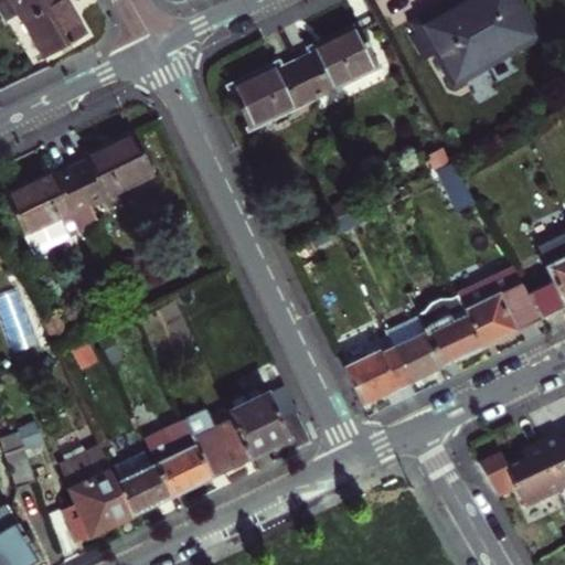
[(16,0),(46,54),(89,30),(71,0),(16,0)]
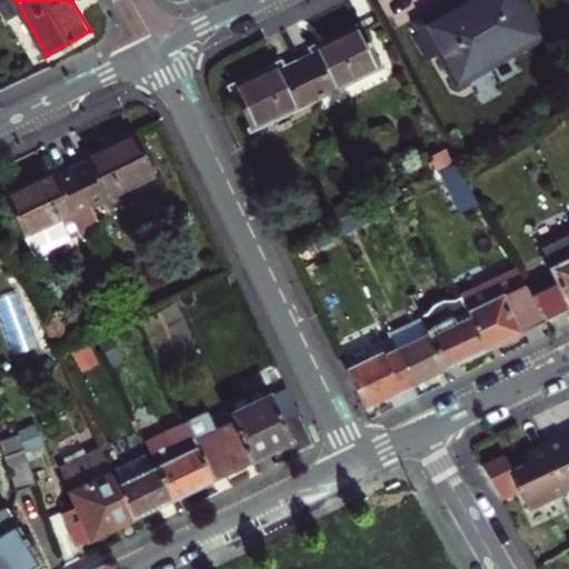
[(433,29),(427,32),(441,58),(452,51),(468,78),(473,75),(481,77),(497,68),(499,60),(518,49),(525,50),(539,41),(537,38),(541,35),(520,0),(481,0),(479,1),(472,6),(469,0),(460,0),(428,20),(433,29)]
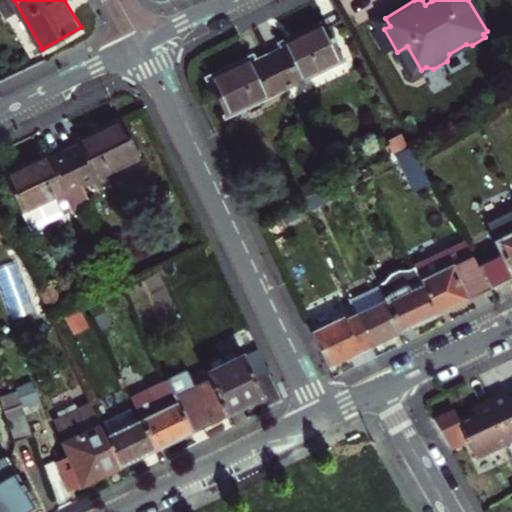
[(283,49),(268,56),(285,90),(342,62),(323,23),(300,34),(281,44),(283,49)]
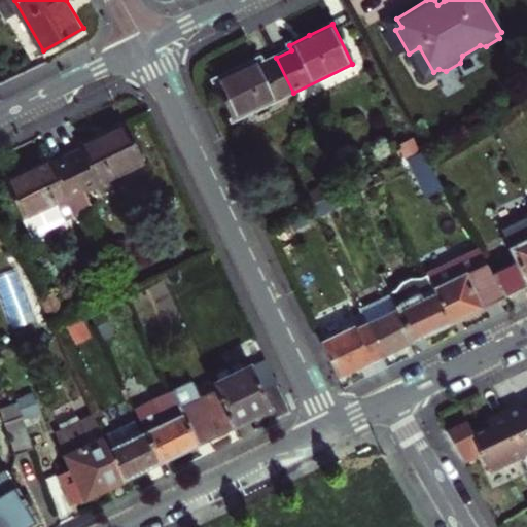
[(234,121),(293,93),(276,58),(264,64),(260,59),(242,68),(215,81),(234,121)]
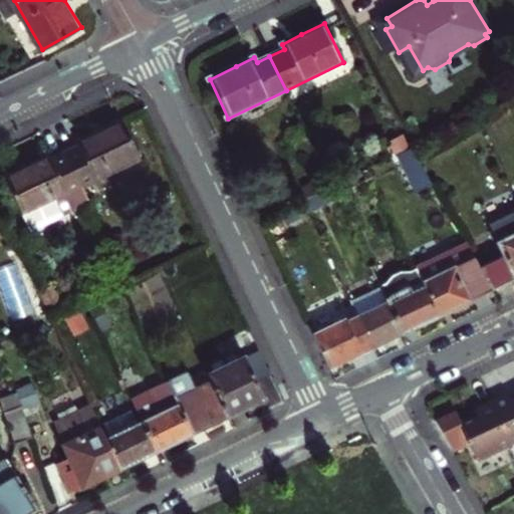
[(77,148),(61,156),(78,189),(137,161),(118,121),(94,134),(75,144),(77,148)]
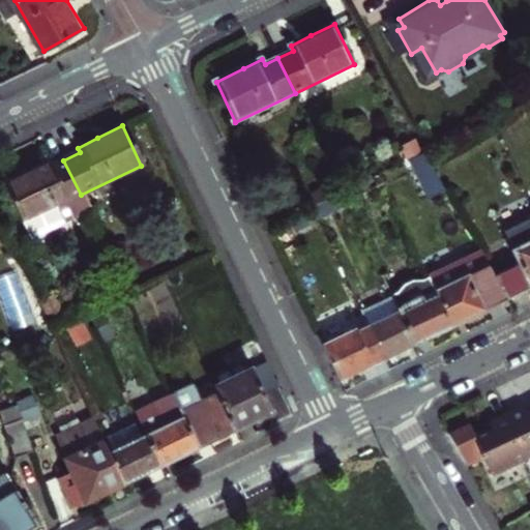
[(431,158),(411,168),(433,205),(451,195),(431,158)]
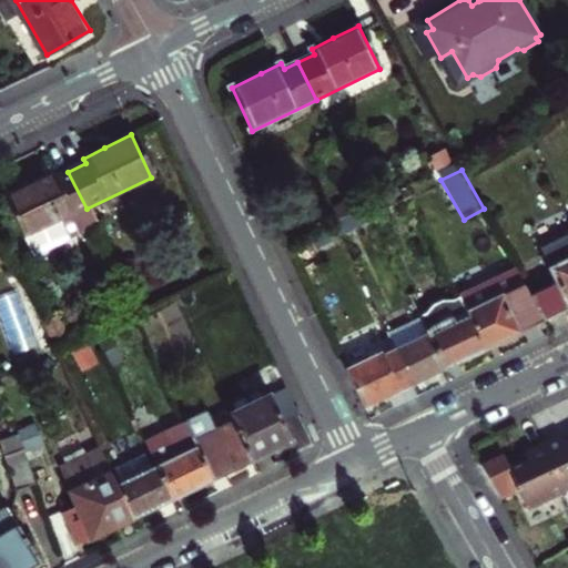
[(23,240),(87,209),(68,172),(56,179),(52,173),(29,185),(3,199),(23,240)]
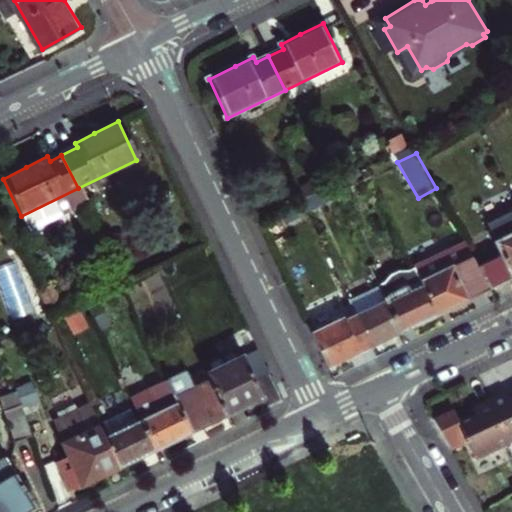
[(27,230),(85,201),(78,188),(21,216),(27,230)]
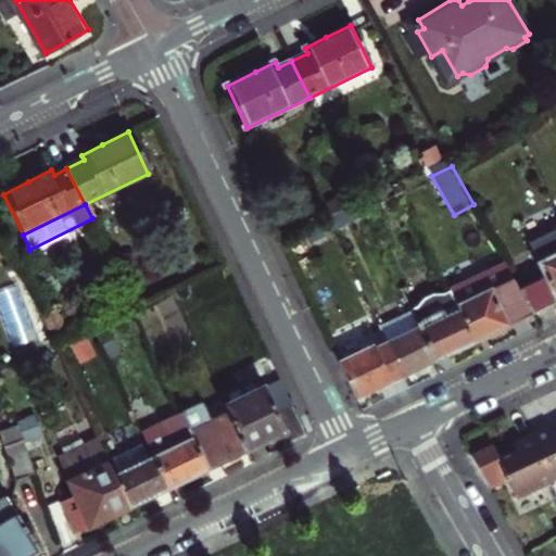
[(555,243),(510,268),(538,315),(555,304),(555,243)]
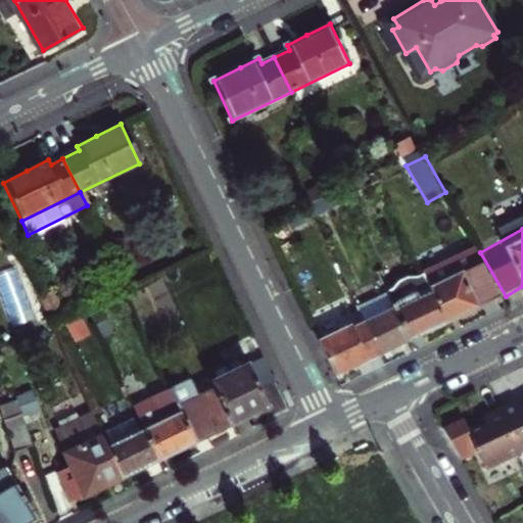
[(428,280),(449,326),(481,310),(507,297),(506,296),(480,252),(479,250),(426,276),(428,280)]
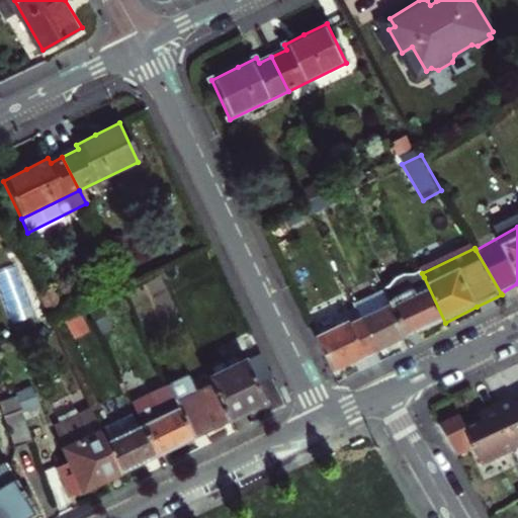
[(387,297),(409,341),(426,332),(445,323),(424,277),(415,281),(406,281),(399,284),(395,289),(386,294),(387,297)]
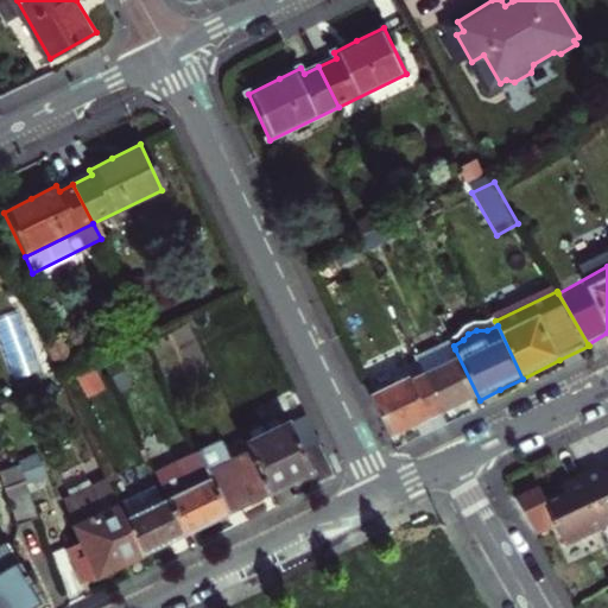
[(163,372),(197,358),(187,331),(152,346),(163,372)]
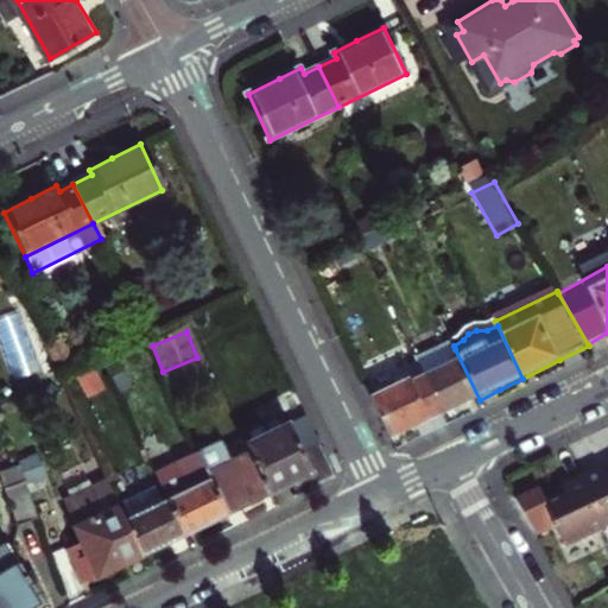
[(423,363),(432,381),(449,416),(464,407),(480,400),(455,349),(423,363)]
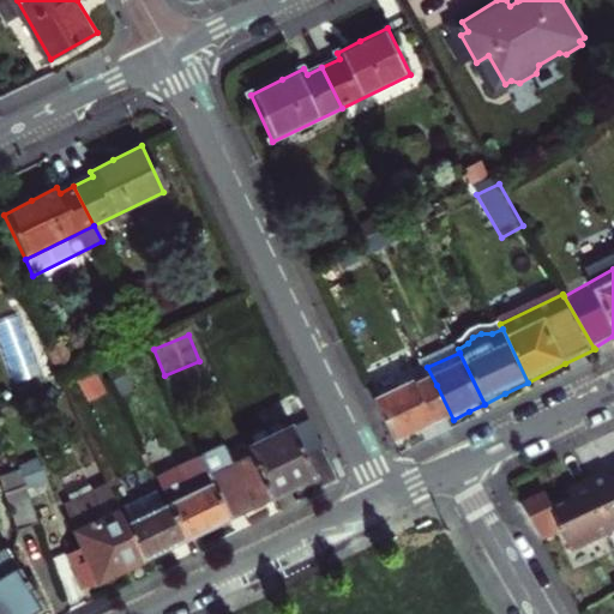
[(417,387),(378,407),(398,447),(429,432),(453,420),(437,385),(421,393),(417,387)]
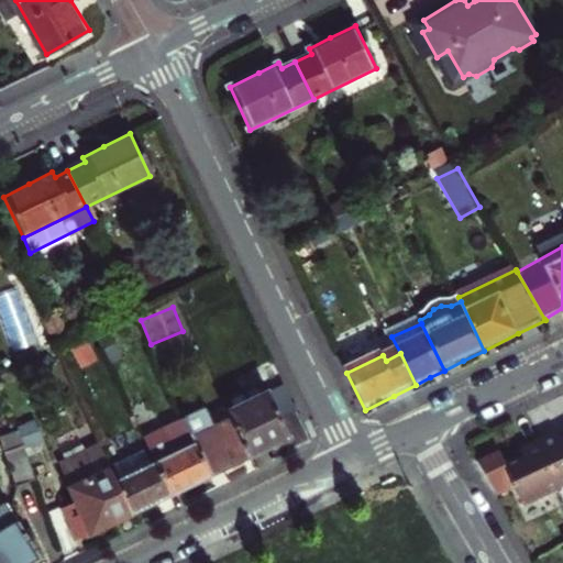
[(231,417),(251,457),(272,448),(289,440),(267,390),(228,409),(231,417)]
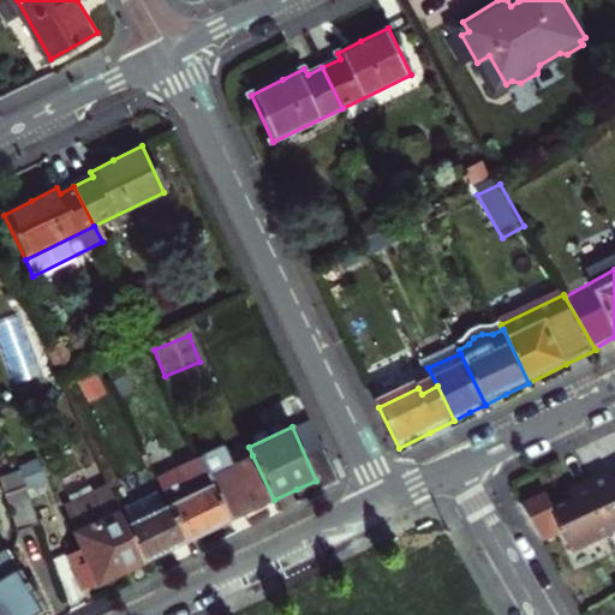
[(225,445),(201,455),(232,521),(254,511),(274,500),(252,455),(236,464),(225,445)]
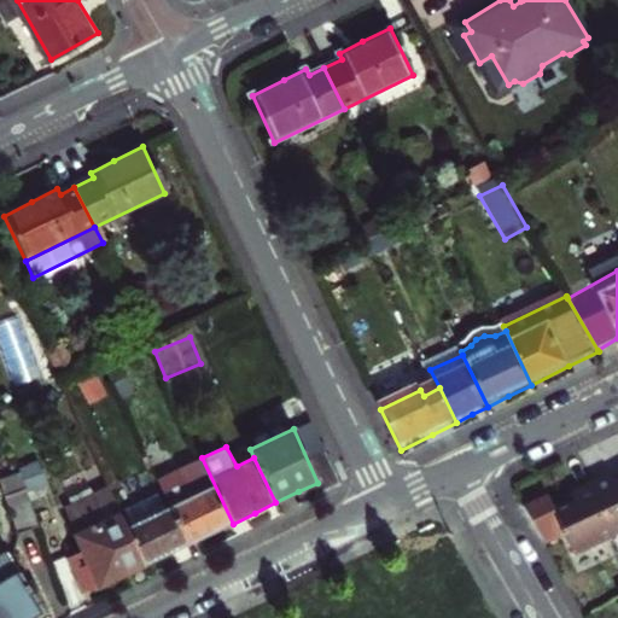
[(161,478),(165,490),(191,543),(214,532),(233,524),(202,458),(161,478)]
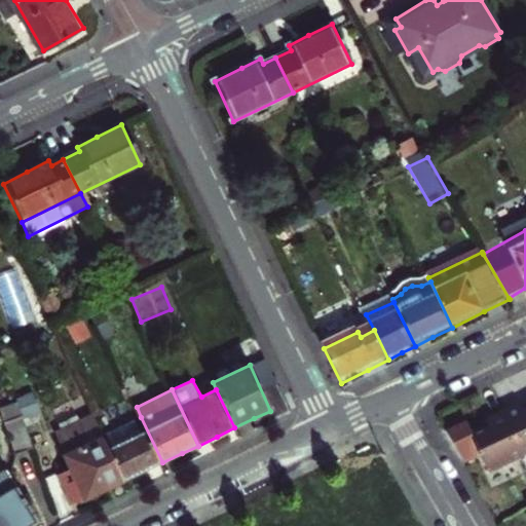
[(525,412),(524,408),(508,417),(525,452),(525,412)]
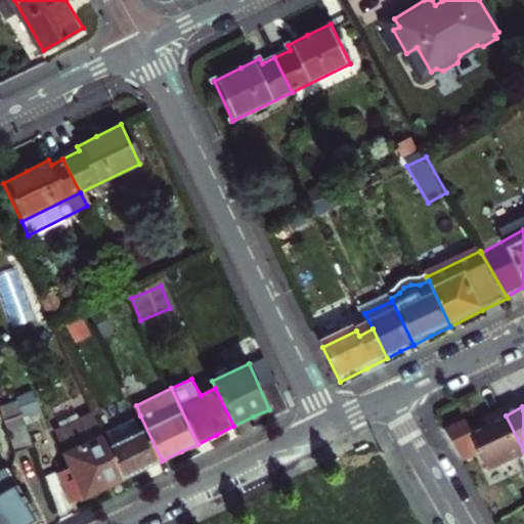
[(20,409),(4,416),(15,446),(32,440),(20,409)]
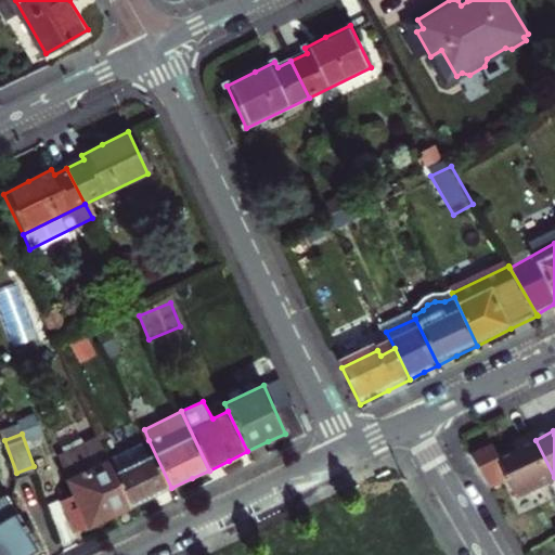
[(116,475),(100,440),(57,460),(76,498),(61,504),(75,534),(107,519),(132,507),(116,475)]
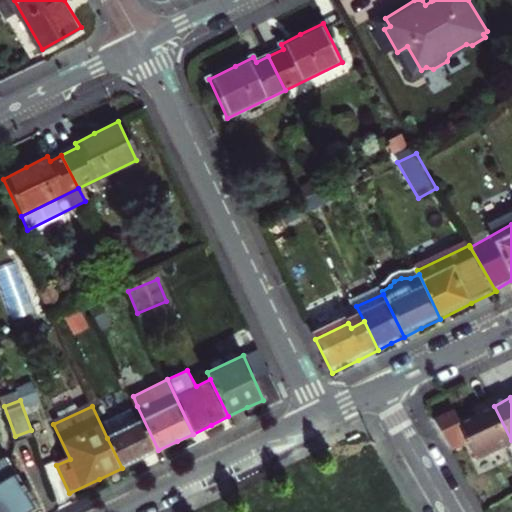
[(107,438),(122,468),(142,458),(158,450),(137,406),(103,422),(110,436),(107,438)]
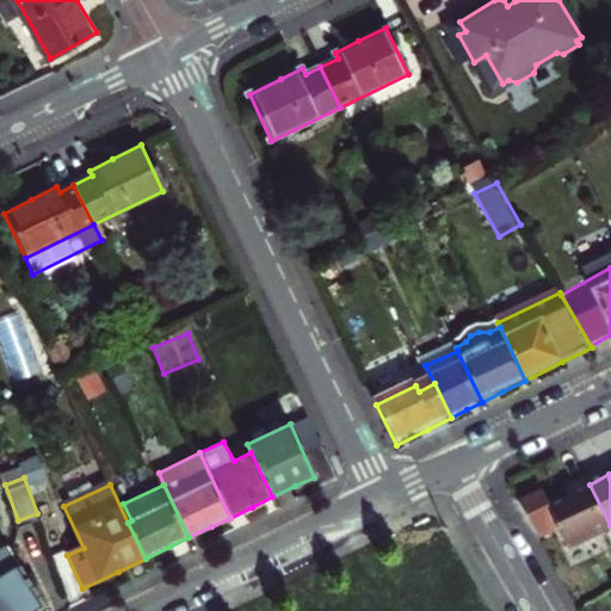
[(572,547),(610,526),(610,525),(590,485),(572,493),(575,501),(565,507),(555,513),(547,498),(523,510),(543,548),(567,536),(572,547)]
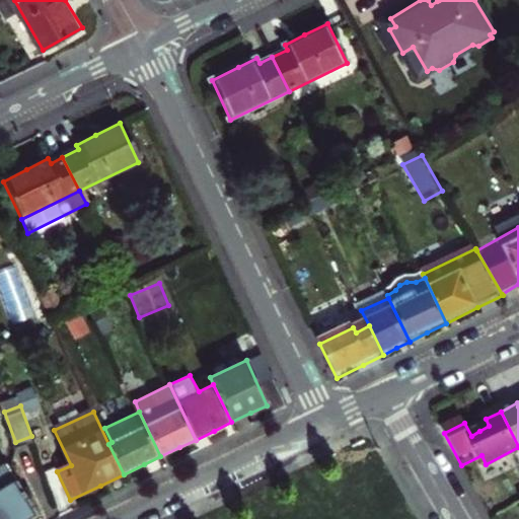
[(0,468),(0,518),(19,518),(20,518),(34,508),(2,468),(0,468)]
